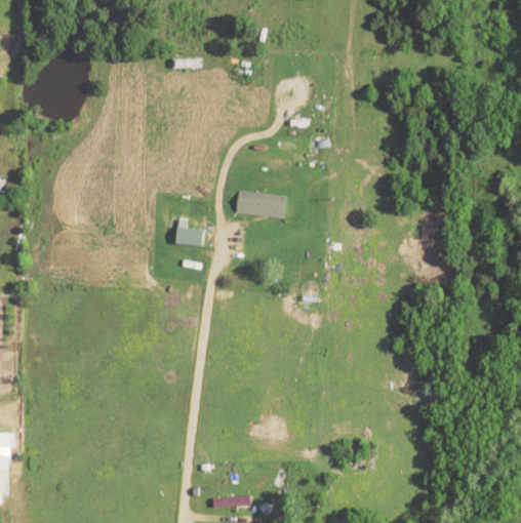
[(288,196),(238,190),(236,211),(285,218),(288,196)]
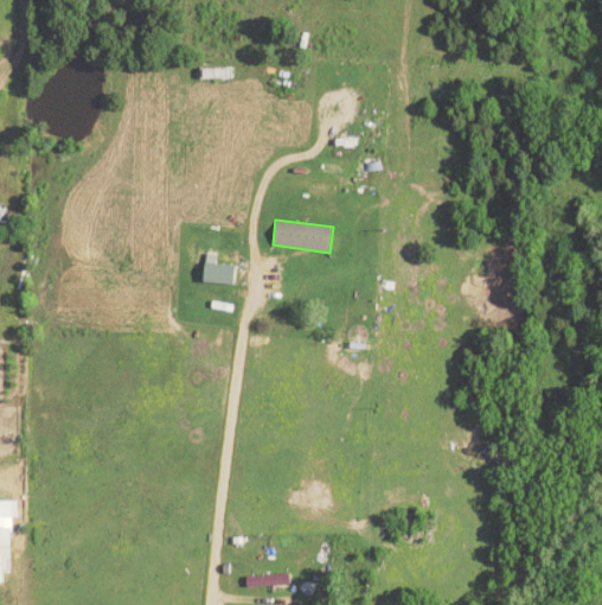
[(237,263),(204,262),(203,281),(237,282),(237,263)]
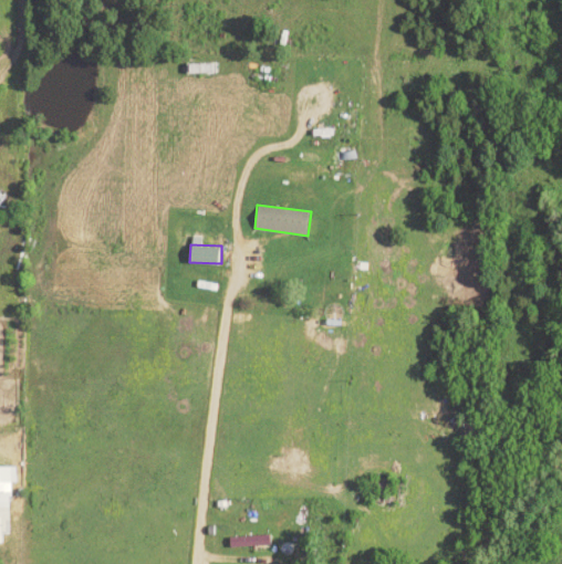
[(17,467),(0,466),(0,481),(17,482),(17,467)]
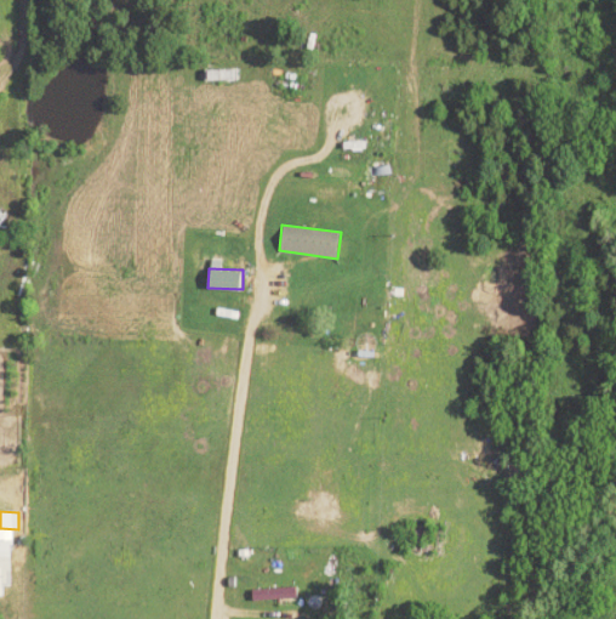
[(0,595),(12,595),(11,550),(0,550),(0,595)]
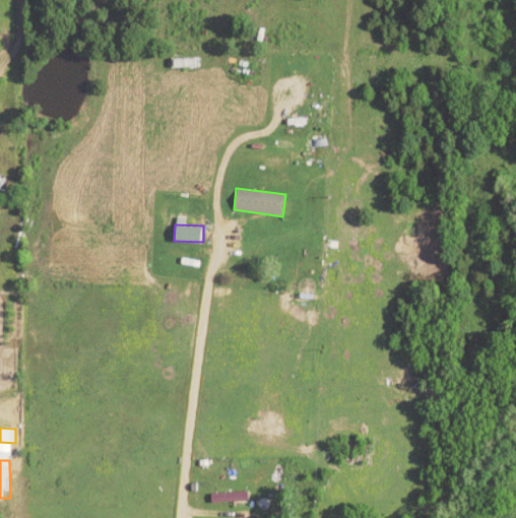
[(251,499),(250,490),(210,494),(211,503),(251,499)]
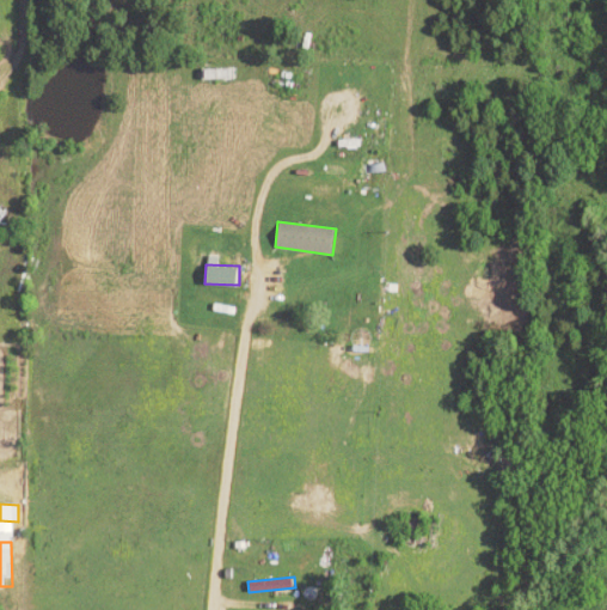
All buildings are outlined.
